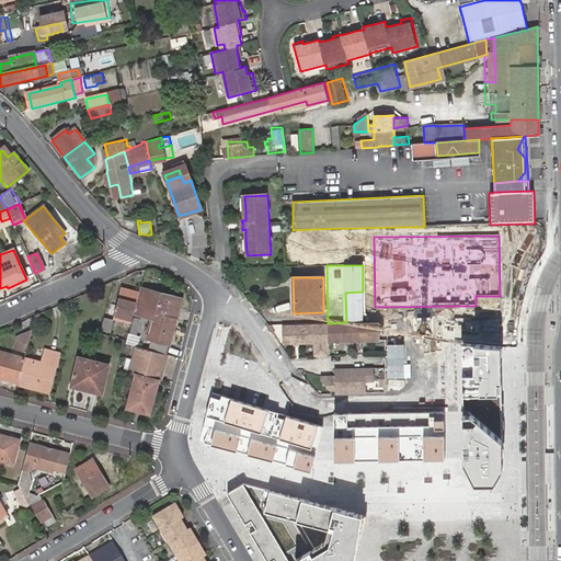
[(180,298),(140,288),(139,294),(134,315),(152,319),(148,338),(152,340),(170,344),(179,309),(178,309),(180,298)]
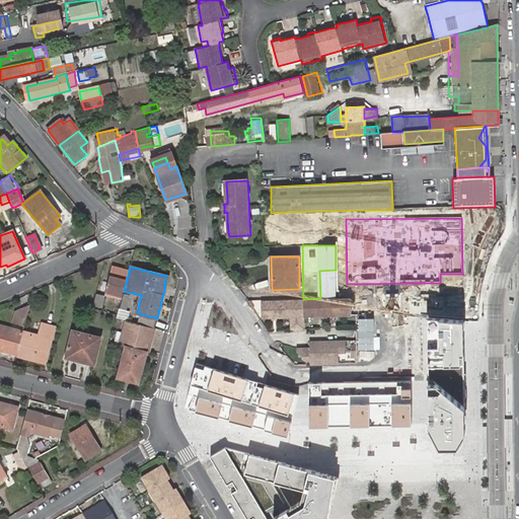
[(124,291),(129,272),(117,269),(115,275),(112,274),(107,292),(122,296),(124,291)]
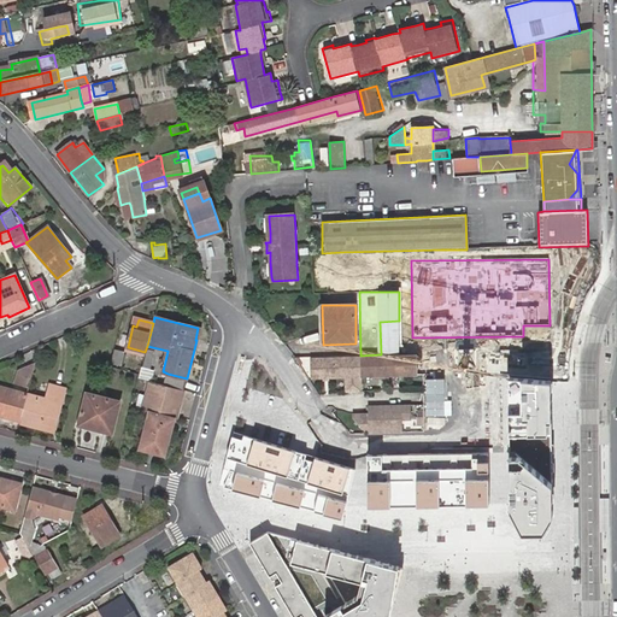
[(147,351),(142,368),(148,369),(153,352),(147,351)]
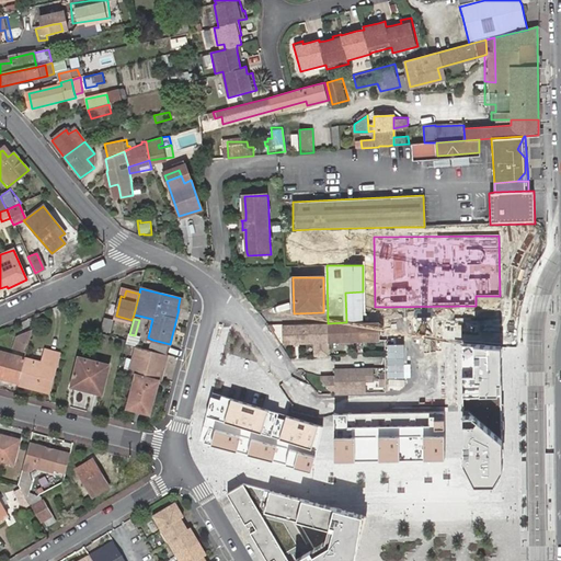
[(112,323),(103,321),(100,333),(109,335),(112,323)]
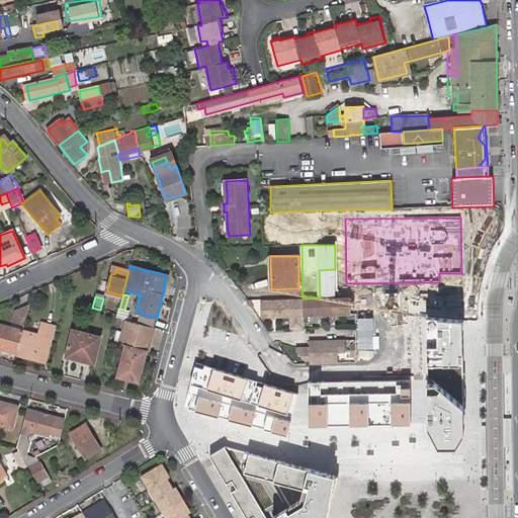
[(304,318),(354,316),(354,314),(349,314),(349,298),(262,301),(263,316),(263,319),(290,318),(291,318),(304,318)]
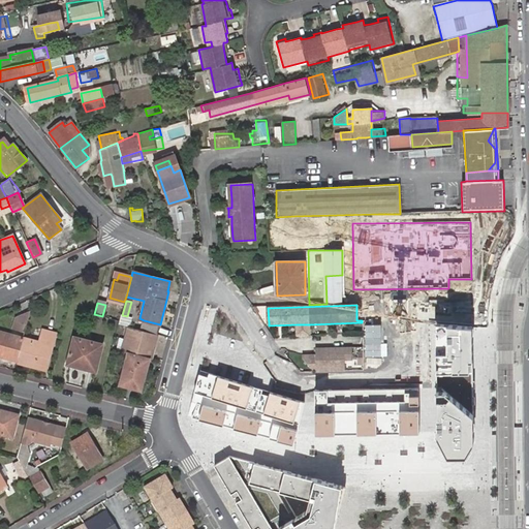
[(13,329),(24,332),(29,311),(17,316),(13,329)]
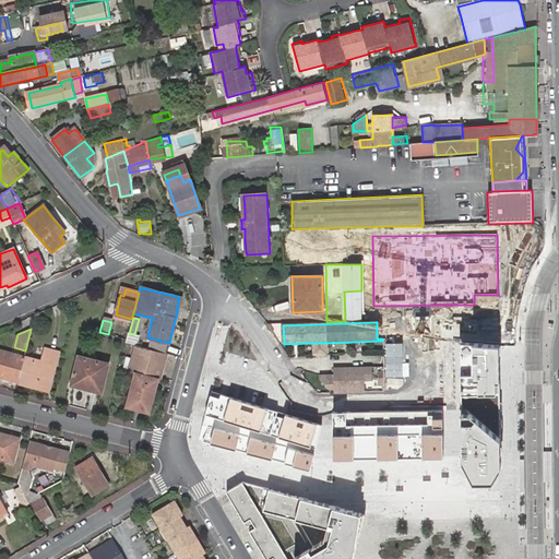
[(169,343),(152,339),(149,348),(167,354),(169,343)]
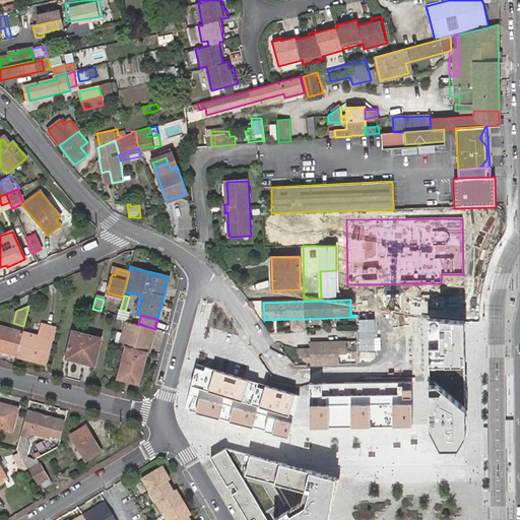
[(293,319),(291,319),(293,328),(305,328),(305,319),(293,319)]
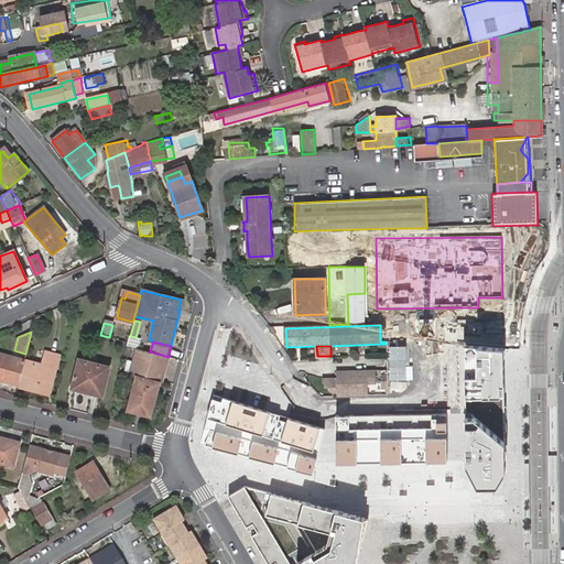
[(466,375),(466,396),(501,396),(503,390),(502,347),(477,346),(477,375),(466,375)]
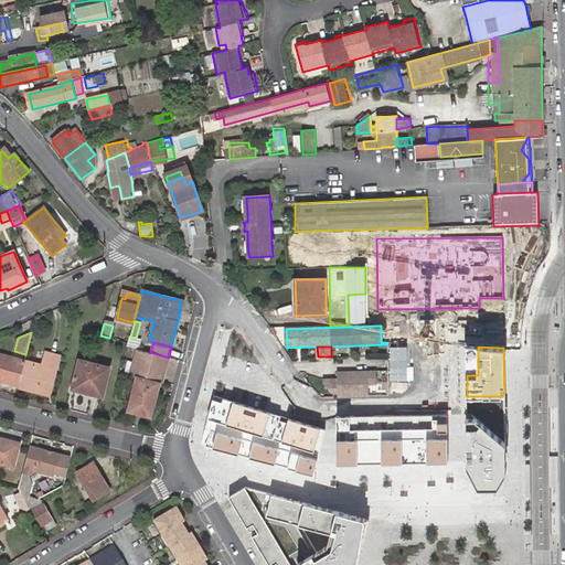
[(159,384),(162,384),(169,358),(150,352),(137,349),(130,376),(137,377),(159,384)]
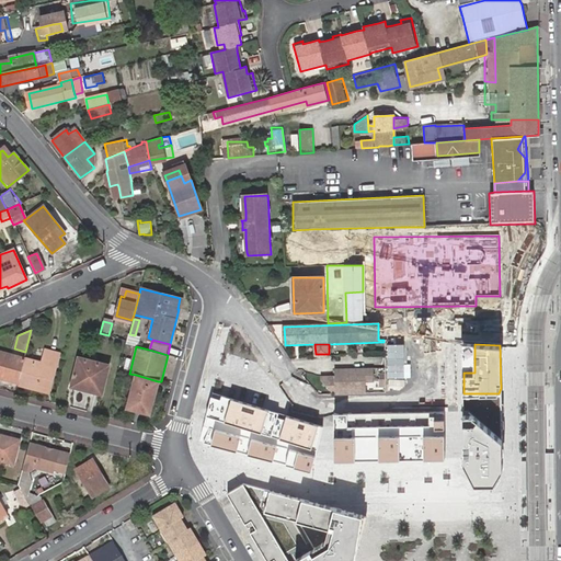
[(23,359),(16,382),(35,388),(36,385),(48,388),(58,354),(44,351),(42,358),(46,359),(44,365),(41,364),(23,359)]
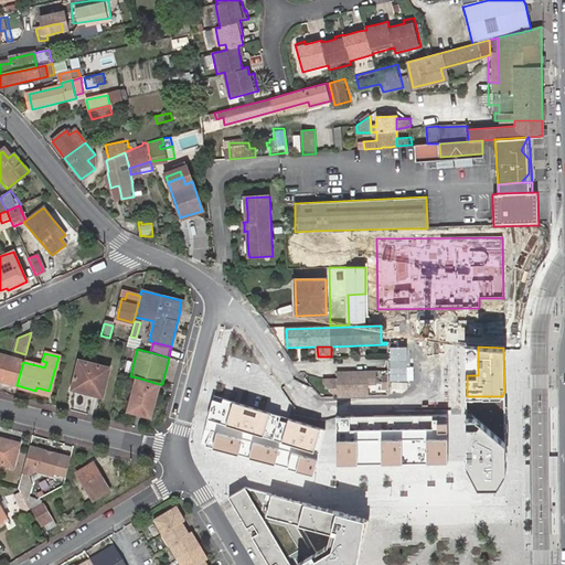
[(0,379),(0,380),(17,385),(23,362),(22,361),(0,354),(0,377),(0,379)]
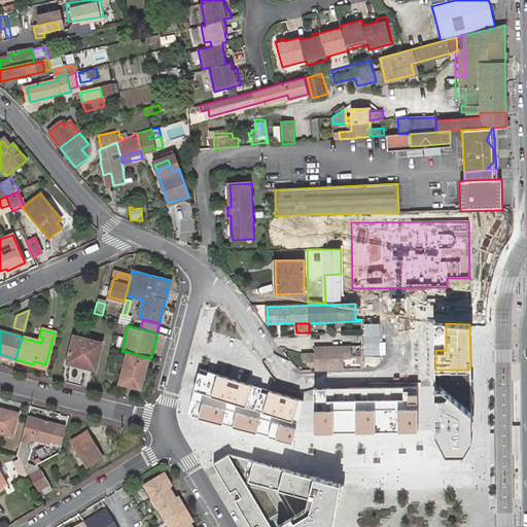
[(101,343),(72,336),(65,361),(95,370),(101,343)]
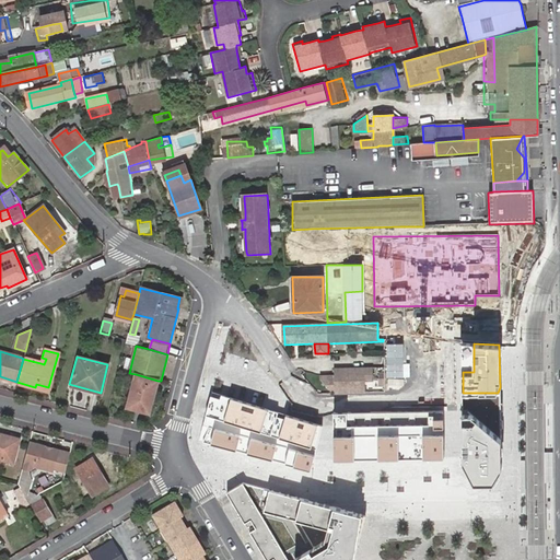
[(319,375),(319,380),(331,395),(365,393),(364,382),(373,382),(372,368),(333,368),(334,375),(319,375)]
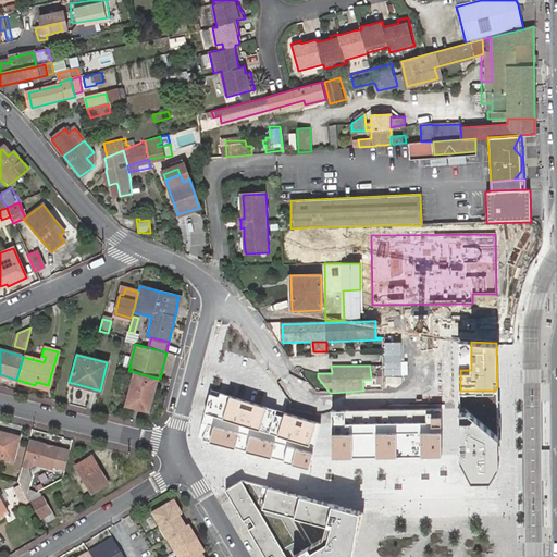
[(153,391),(157,379),(135,372),(126,405),(146,410),(148,411),(153,391)]
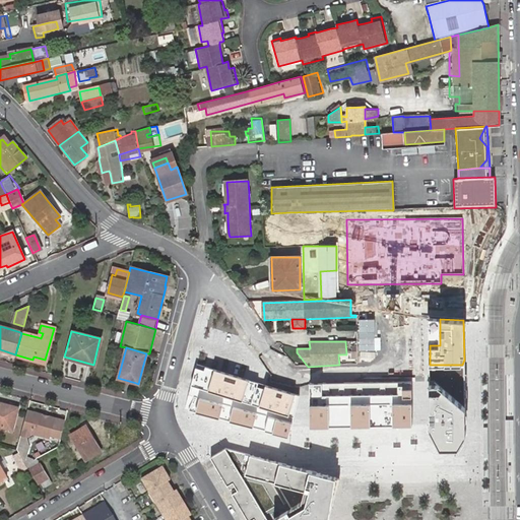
[(302,392),(197,365),(185,408),(290,437),(302,392)]
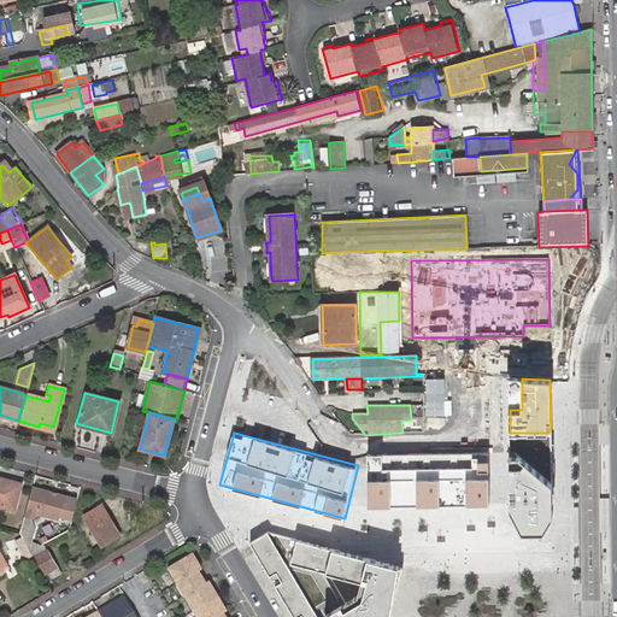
[(493,452),(369,453),(369,505),(493,504),(493,452)]
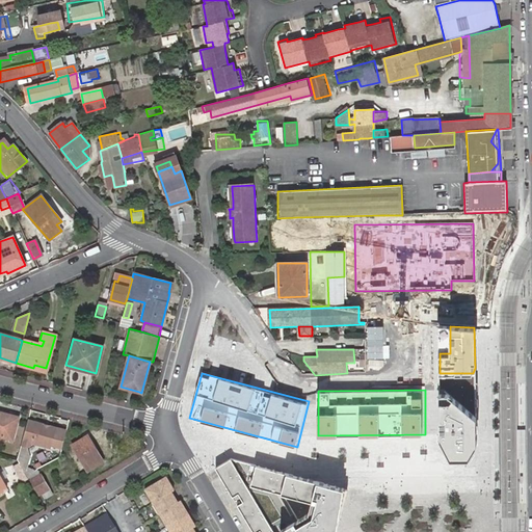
[(448,392),(440,392),(441,436),(452,456),(470,456),(478,445),(477,415),(448,392)]
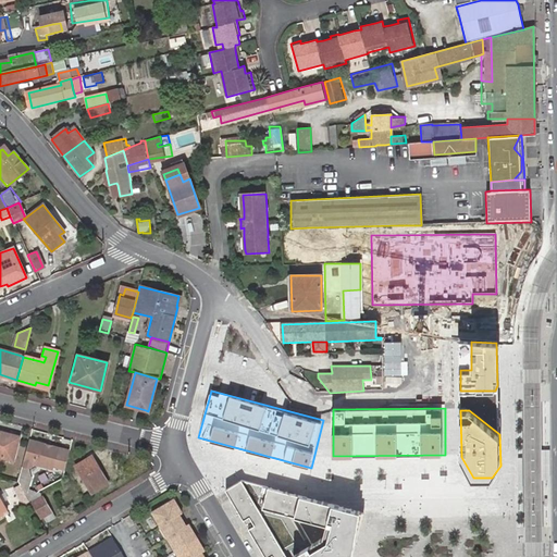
[(0,437),(0,456),(12,460),(19,437),(7,434),(5,440),(0,437)]
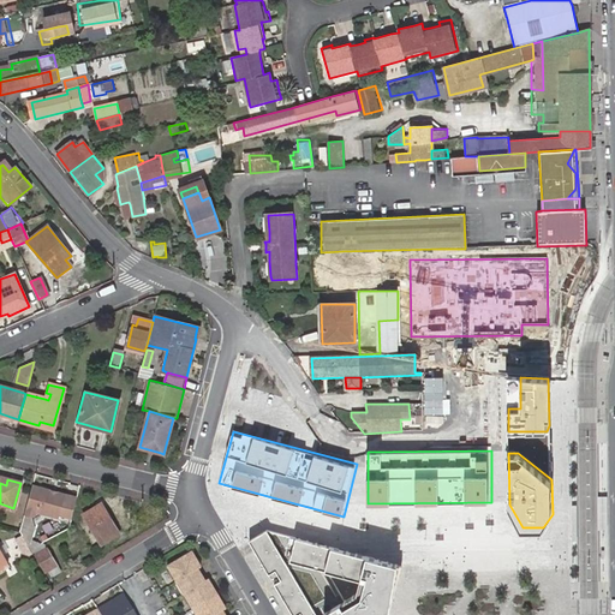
[(25,508),(71,521),(78,494),(33,481),(25,508)]
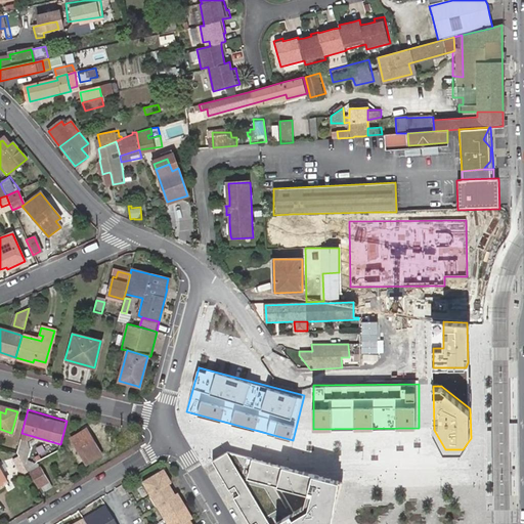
[(101,454),(92,438),(89,441),(83,432),(72,439),(86,463),(101,454)]
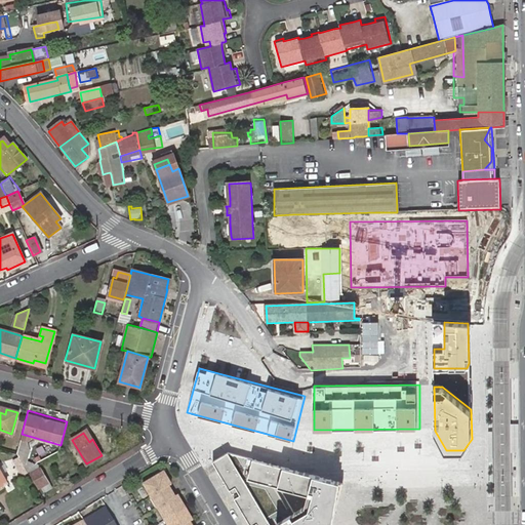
[(33,437),(23,435),(17,455),(18,457),(26,469),(27,462),(33,437)]
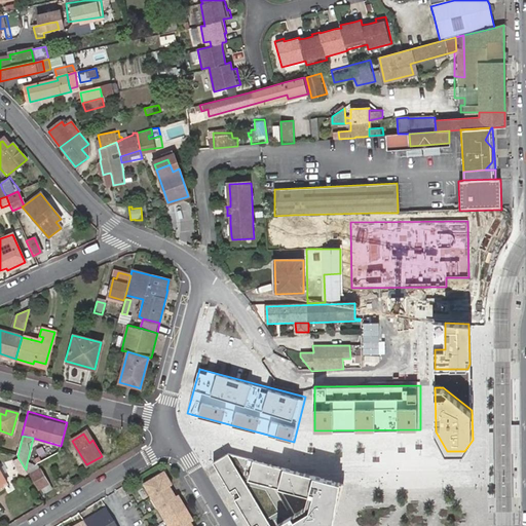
[(213,462),(250,525),(332,525),(344,484),(227,453),(213,462)]
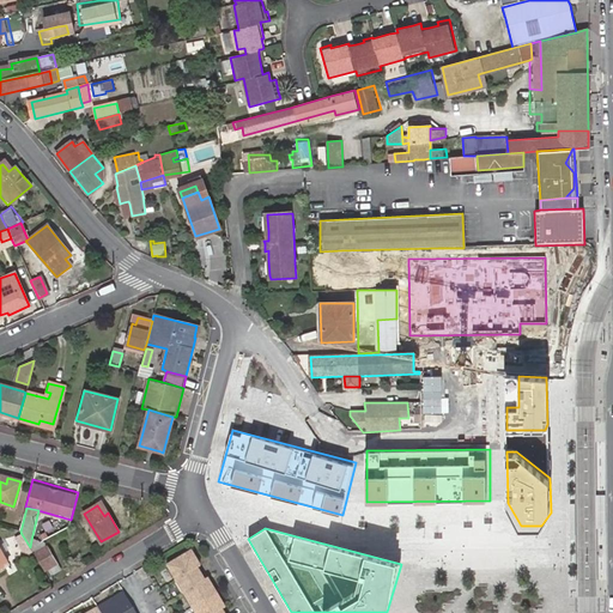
[(32,552),(32,551),(30,547),(22,534),(14,539),(24,557),(32,552)]
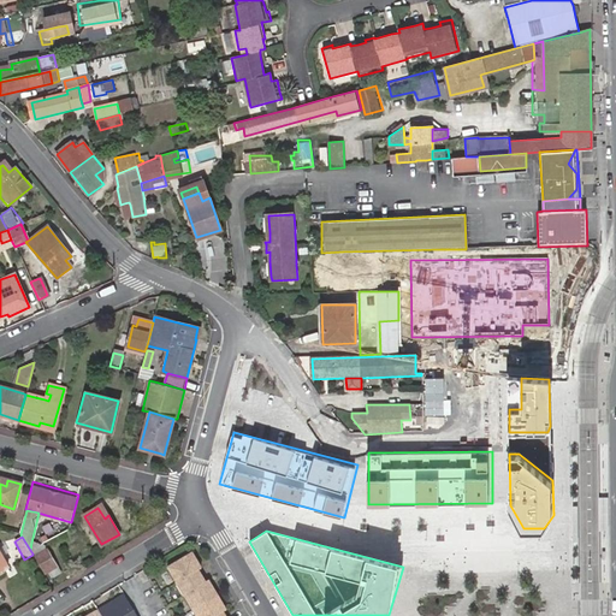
[(37,549),(34,552),(36,556),(47,549),(43,542),(37,549)]
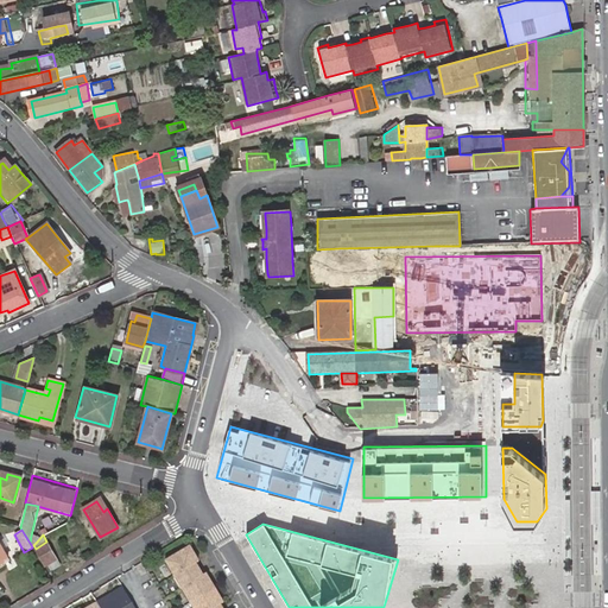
[(61,565),(46,542),(36,549),(48,570),(51,568),(52,570),(61,565)]
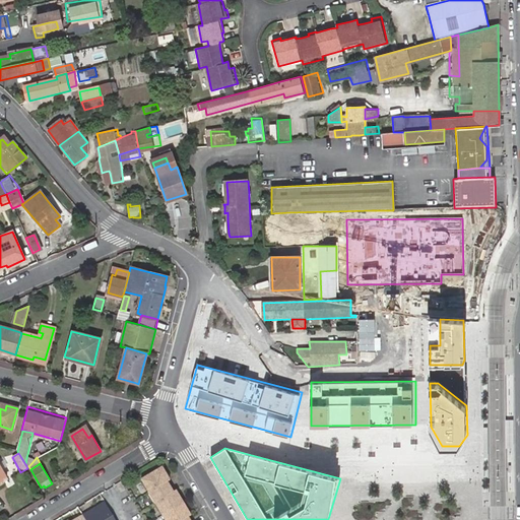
[(169,480),(161,468),(141,480),(148,493),(148,494),(154,505),(155,505),(163,516),(165,519),(190,519),(189,517),(190,516),(176,492),(174,493),(168,481),(169,480)]
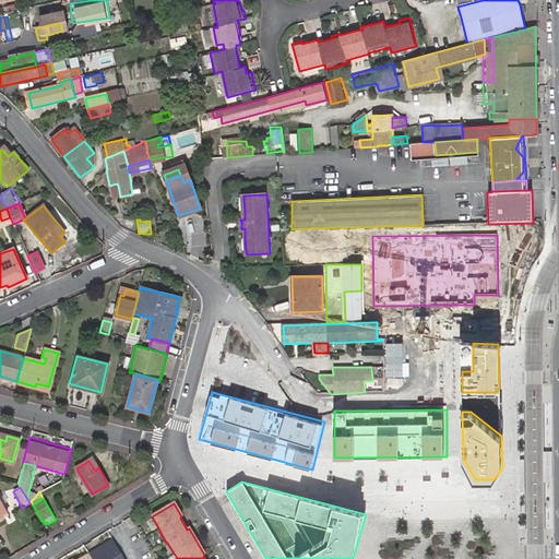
[(123,558),(113,540),(90,555),(92,558),(123,558)]
